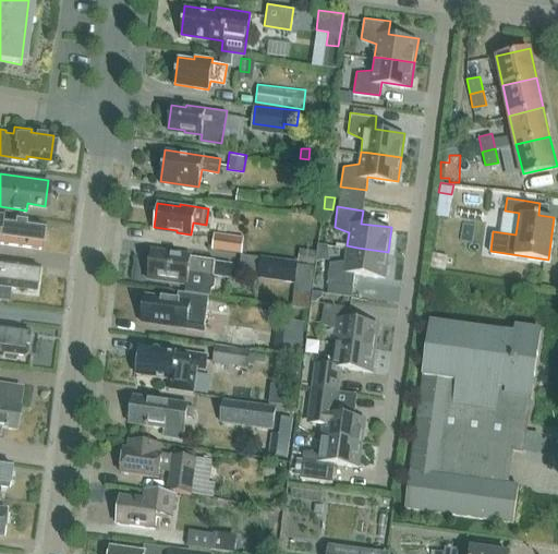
[(0,209),(0,241),(40,247),(44,223),(2,217),(2,211),(0,209)]
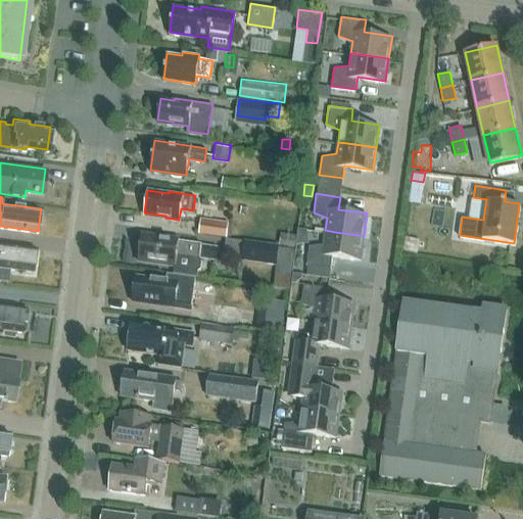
[(228,222),(207,220),(205,232),(227,235),(228,222)]
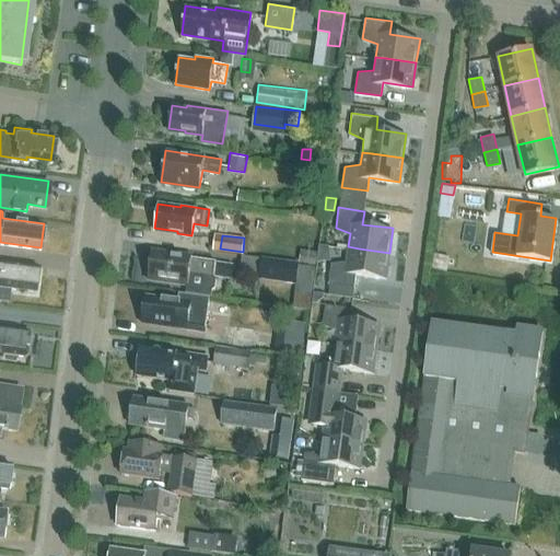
[(389,253),(359,248),(348,246),(347,259),(330,262),(328,281),(353,286),(356,273),(386,277),(389,253)]
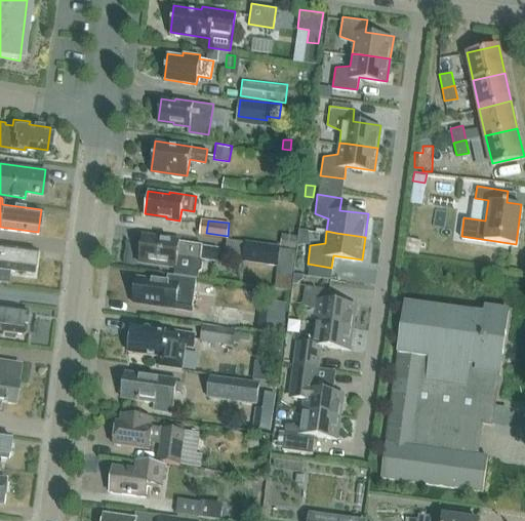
[(283,232),(281,244),(295,246),(297,234),(283,232)]
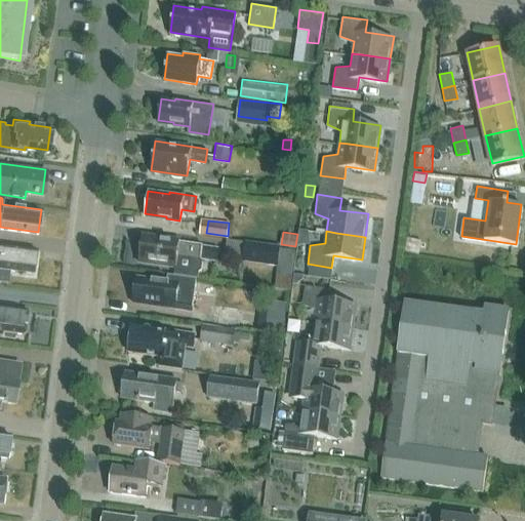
[(179,238),(142,233),(138,258),(174,265),(173,272),(198,276),(198,270),(201,268),(203,259),(200,256),(202,243),(179,240),(179,238)]
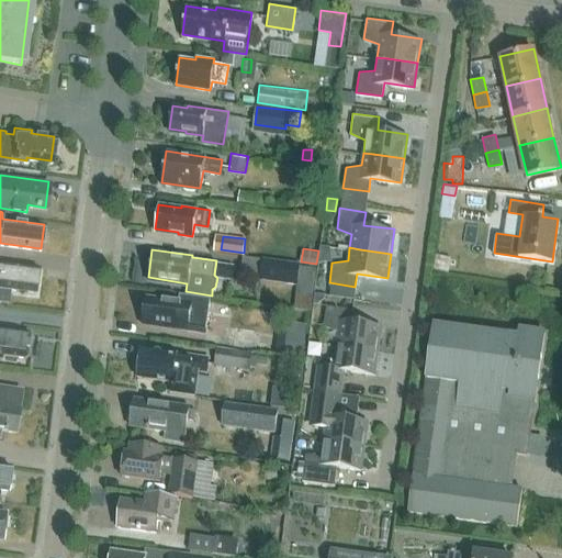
[(301,261),(262,256),(259,278),(298,283),(301,261)]
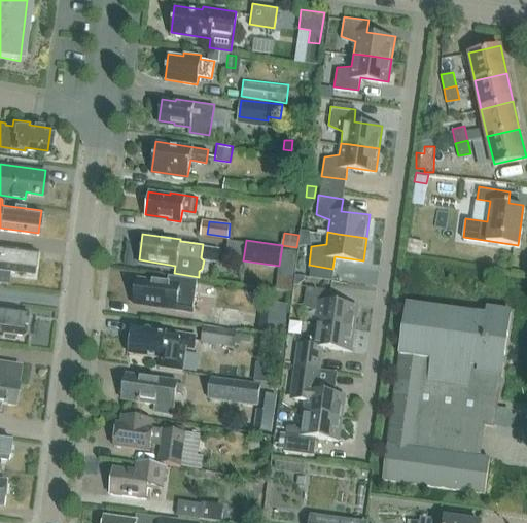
[(0,280),(4,281),(6,268),(32,272),(35,250),(0,244),(0,280)]
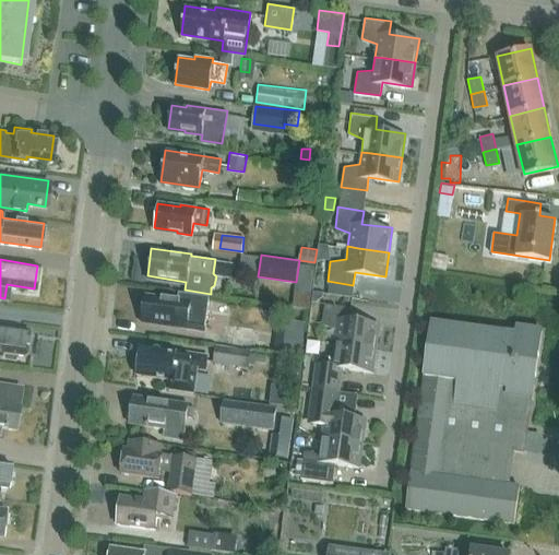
[(145,295),(142,318),(165,321),(164,322),(186,326),(186,327),(204,329),(209,295),(178,291),(177,298),(163,296),(162,298),(145,295)]
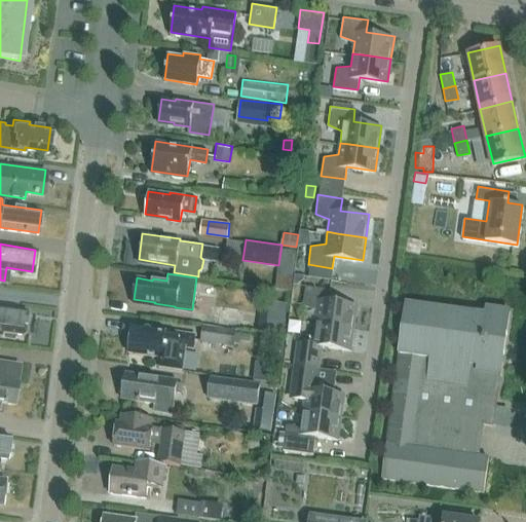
[(303,277),(293,276),(292,289),(301,291),(303,277)]
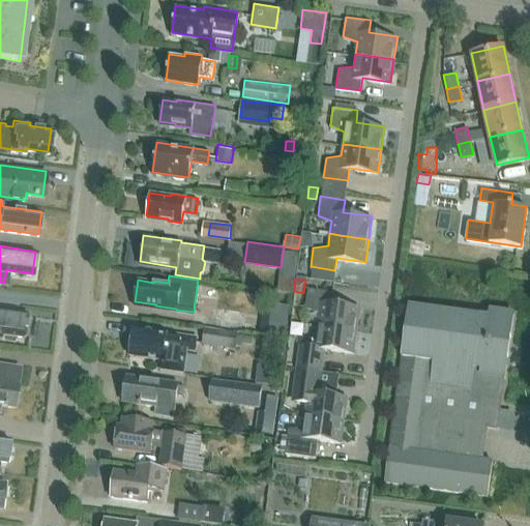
[(319,311),(317,323),(356,328),(359,305),(330,301),(332,289),(307,286),(304,304),(319,311)]
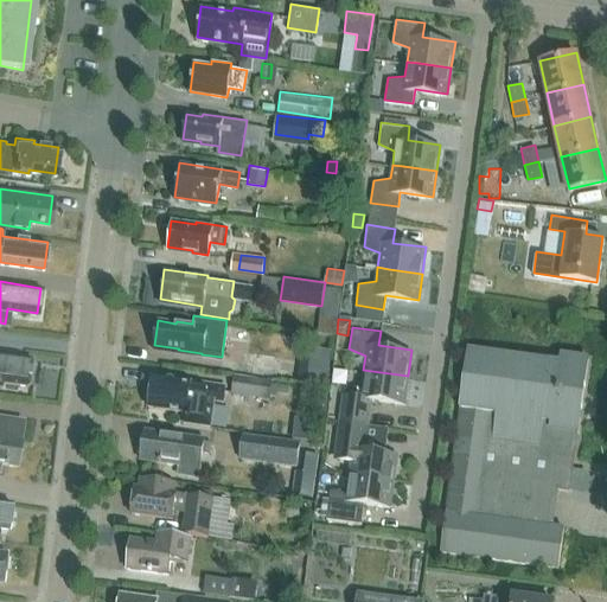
[(304,346),(300,379),(324,382),(327,350),(304,346)]
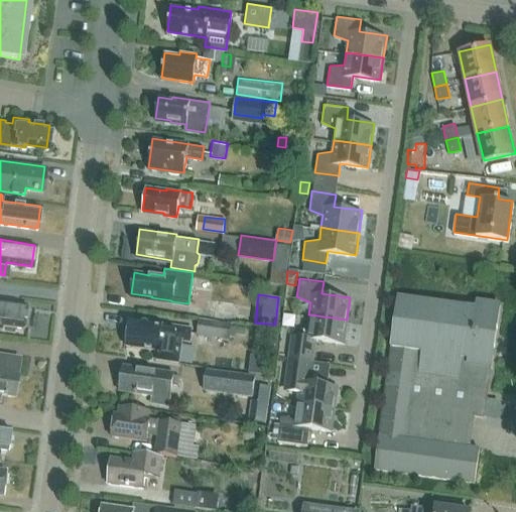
[(476,299),(475,304),(396,294),(373,467),(473,481),(478,446),(467,444),(472,413),(484,415),(487,394),(484,394),(488,365),(492,365),(500,302),(476,299)]
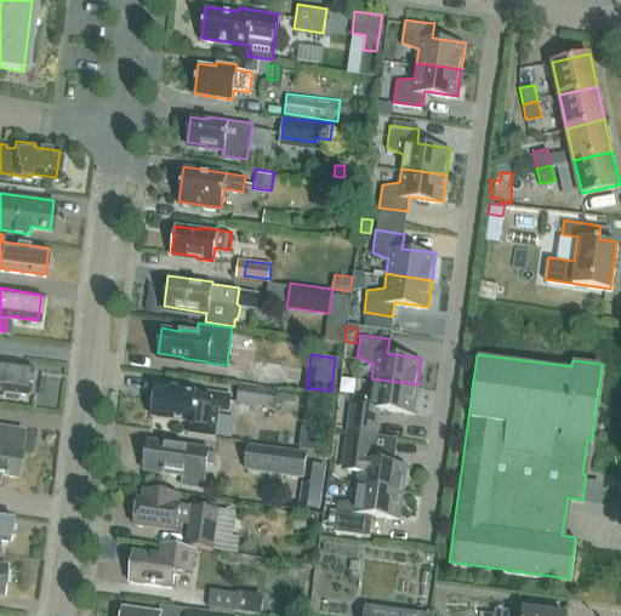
[(32,366),(0,361),(0,393),(1,394),(3,389),(28,393),(32,366)]
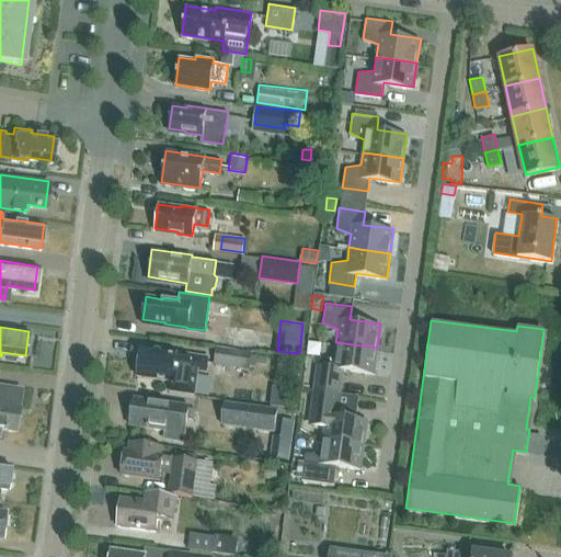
[(377,348),(335,342),(333,354),(318,356),(313,387),(340,391),(343,367),(374,372),(377,348)]
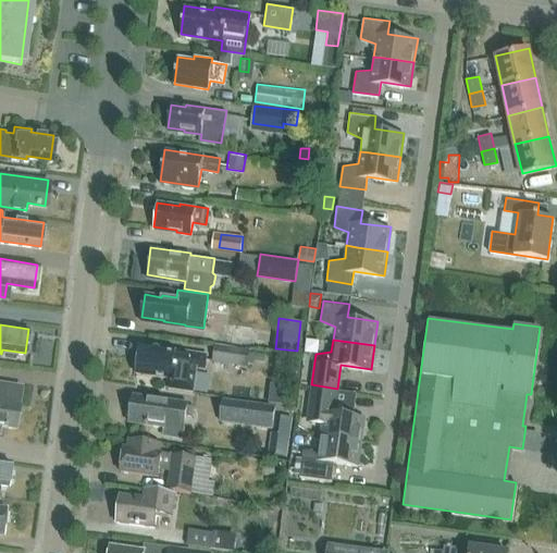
[(205,366),(207,353),(139,343),(136,371),(170,376),(169,388),(193,391),(196,365),(205,366)]
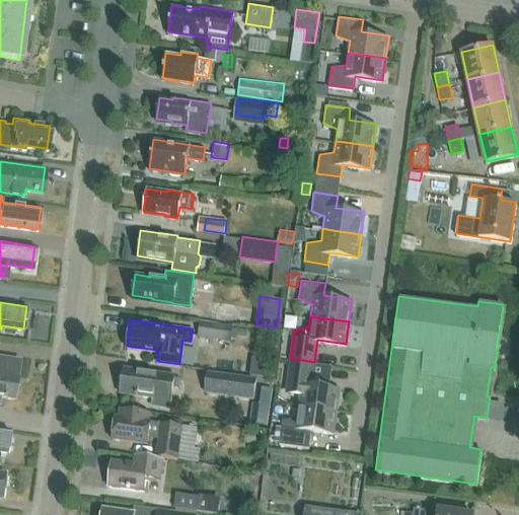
[(200,319),(198,336),(229,340),(231,323),(200,319)]
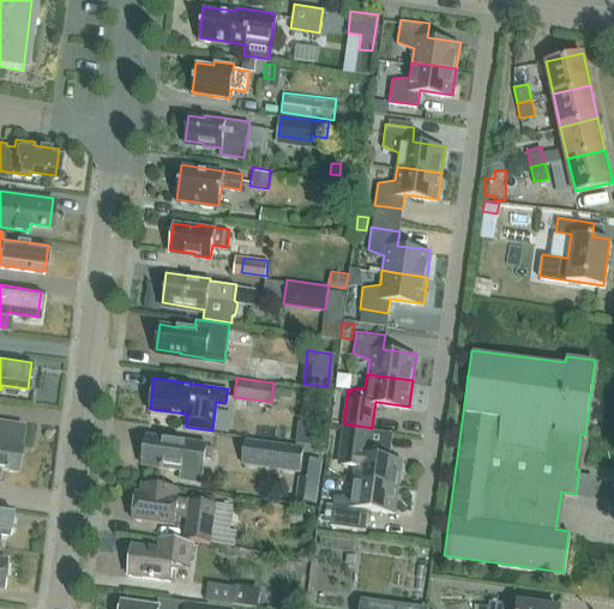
[(0,475),(1,468),(17,470),(22,444),(20,444),(24,424),(16,423),(0,420),(0,475)]
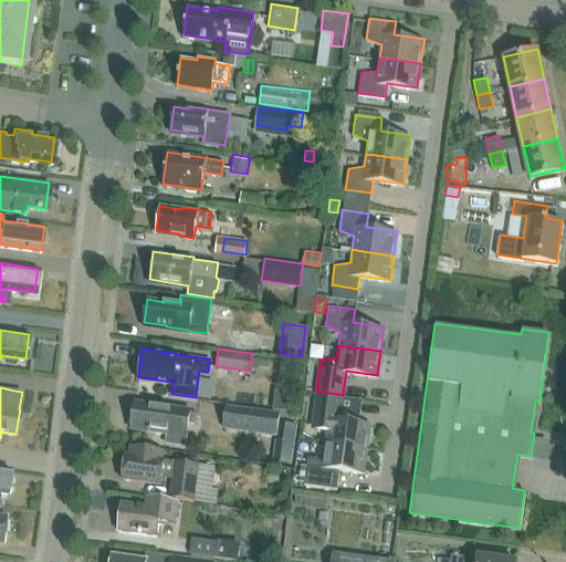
[(327,428),(325,441),(336,443),(366,447),(370,423),(339,418),(343,395),(316,391),(312,422),(327,428)]
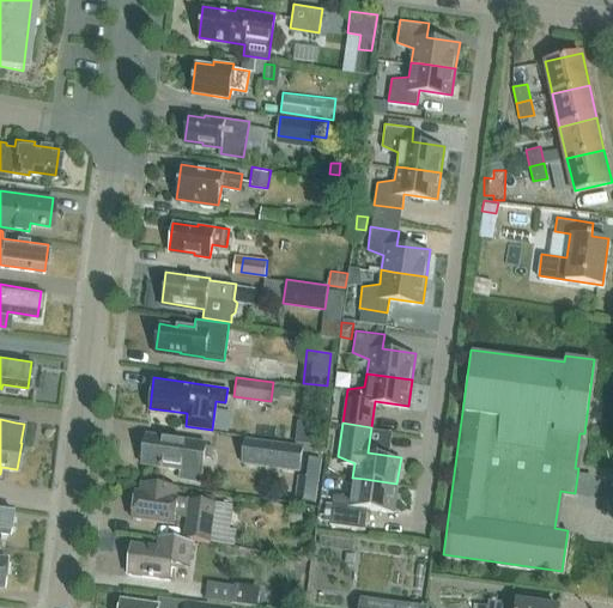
[(206,443),(206,441),(184,438),(184,437),(146,432),(143,462),(180,467),(180,469),(195,472),(198,454),(211,456),(213,444),(206,443)]
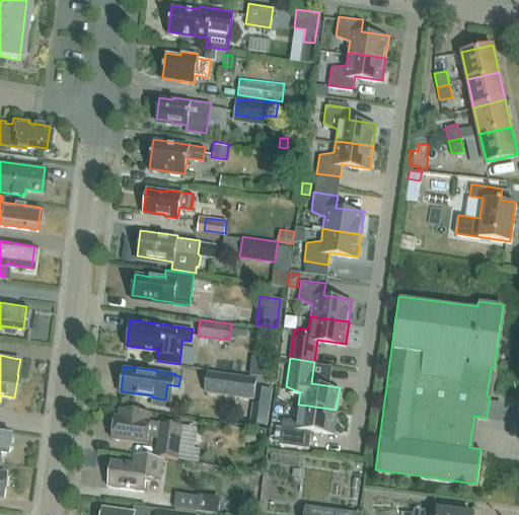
[(256,376),(208,370),(205,389),(253,395),(256,376)]
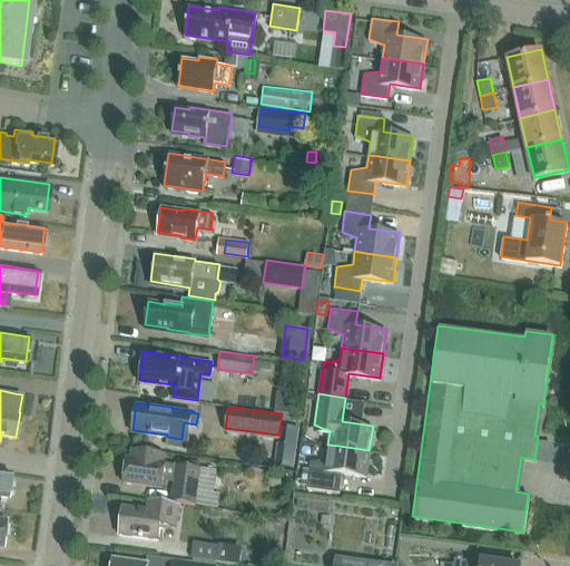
[(298,425),(287,423),(285,441),(276,440),(274,462),(293,465),(298,425)]
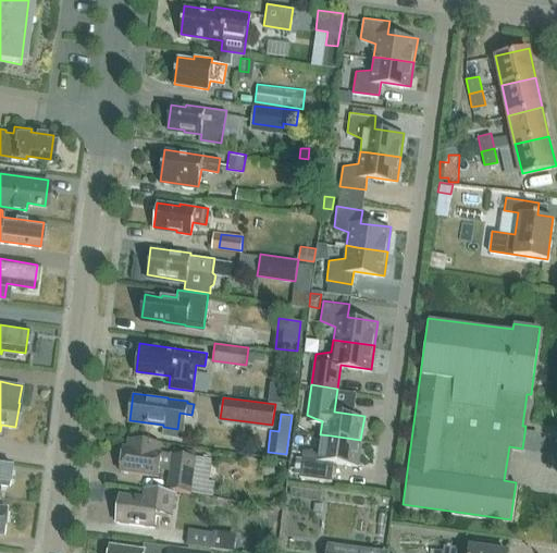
[(360,440),(331,435),(320,434),(318,446),(302,449),(301,455),(296,454),(293,470),(300,471),(299,474),(332,479),(334,461),(357,464),(360,440)]
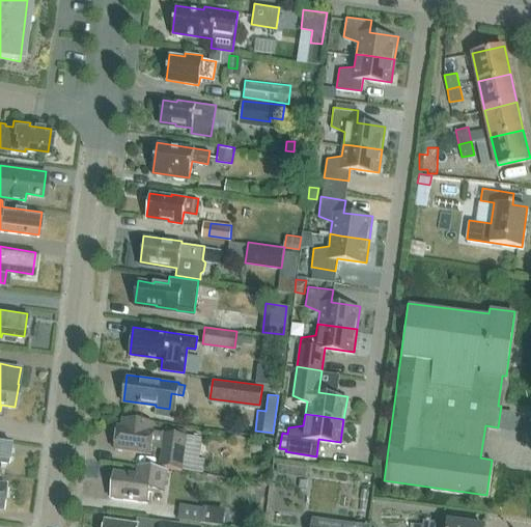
[(114,447),(149,452),(150,444),(162,446),(159,464),(182,467),(187,434),(150,427),(151,420),(121,415),(120,423),(118,423),(114,447)]
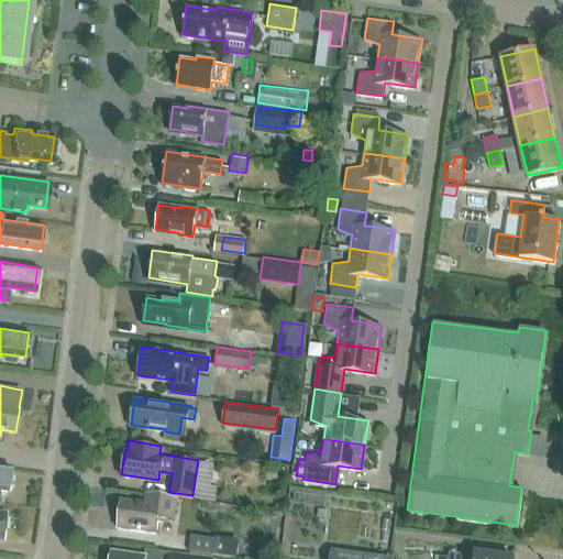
[(0,489),(8,490),(11,466),(0,463),(0,489)]
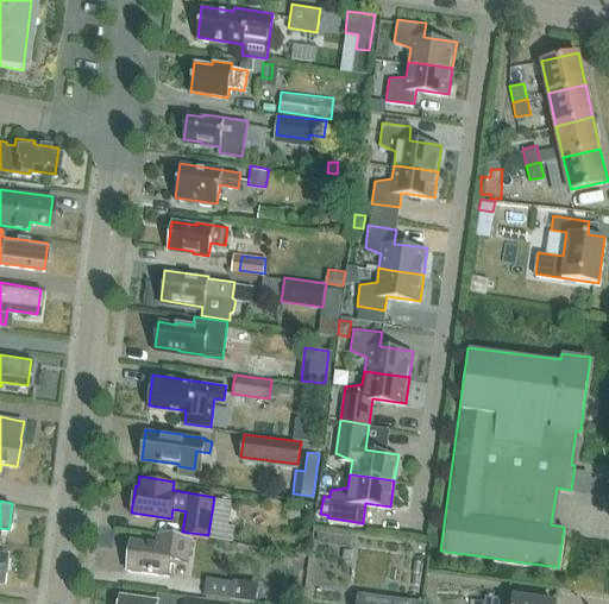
[(127,567),(168,573),(169,566),(186,567),(189,538),(159,533),(158,542),(131,539),(127,567)]
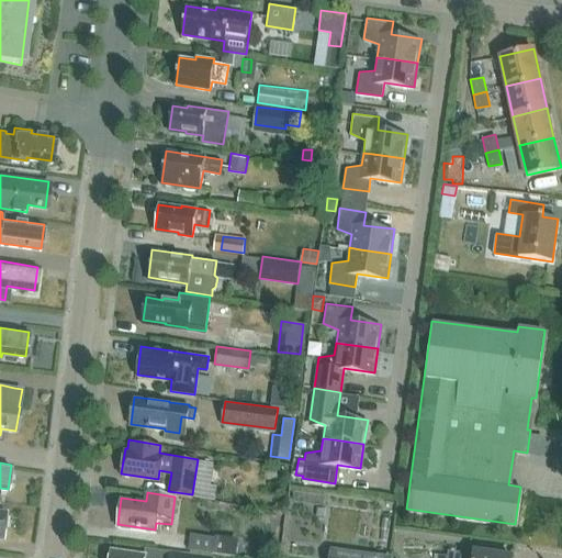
[(317,505),(316,514),(324,515),(325,506),(317,505)]
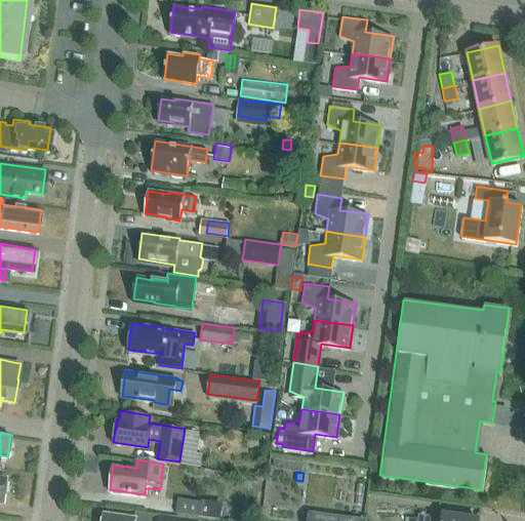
[(363,483),(357,482),(355,502),(361,503),(363,483)]
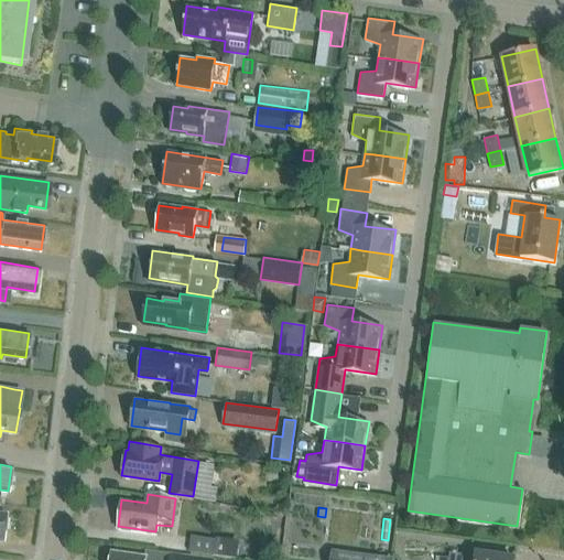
[(234,559),(236,544),(193,537),(191,552),(234,559)]
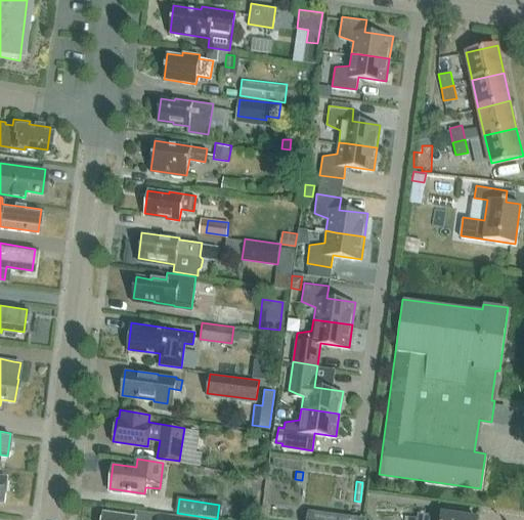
[(102,519),(197,519),(198,518),(135,510),(135,515),(103,511),(102,519)]
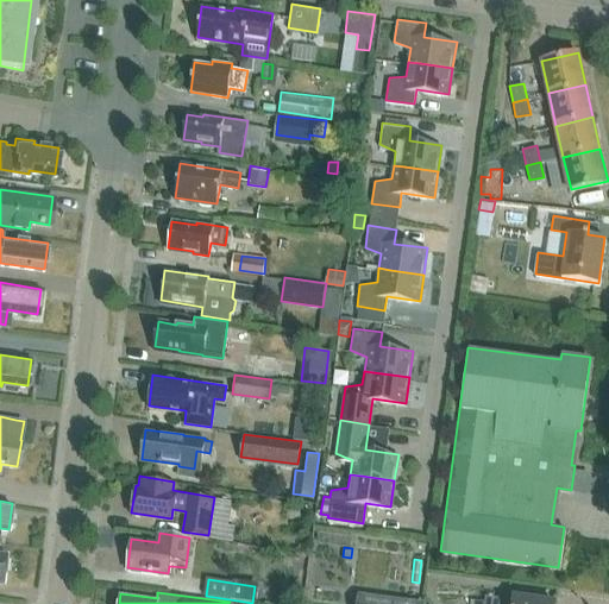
[(419,603),(420,599),(359,592),(357,603),(419,603)]
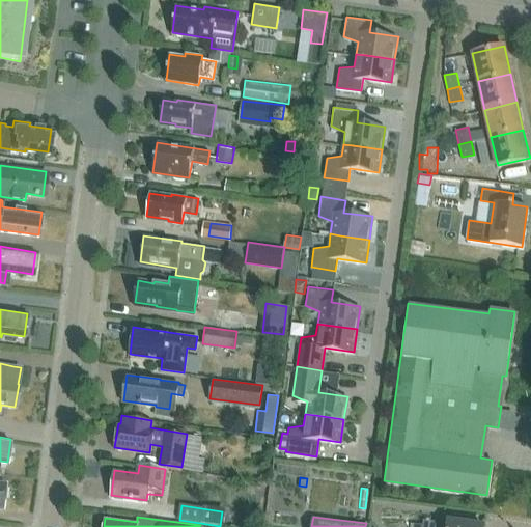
[(481,526),(482,524),(447,519),(447,521),(422,518),(420,526),(481,526)]
